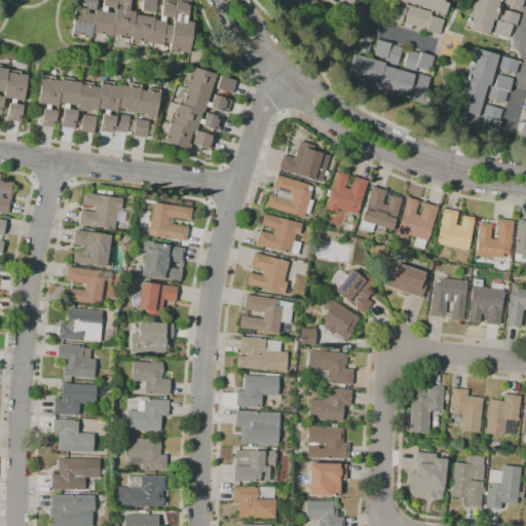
[(91,36),(90,38),(83,36),(83,39),(71,37),(75,9),(80,9),(80,6),(78,6),(78,0),(96,0),(96,4),(95,10),(87,9),(87,13),(95,14),(91,36)]
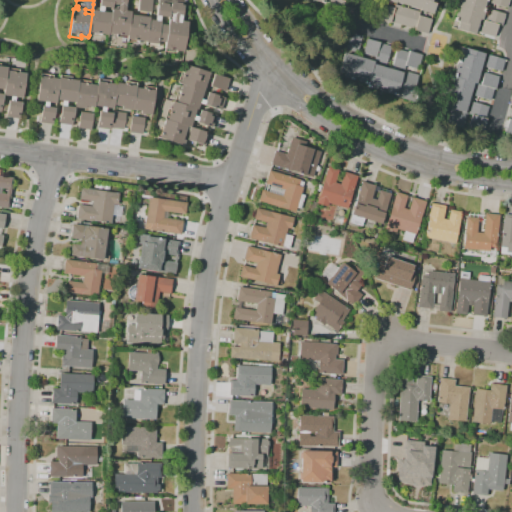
[(89,35),(92,14),(92,10),(98,11),(99,6),(99,5),(93,4),(93,0),(112,0),(112,4),(112,8),(103,7),(103,12),(111,13),(108,35),(100,34),(100,37),(89,35)]
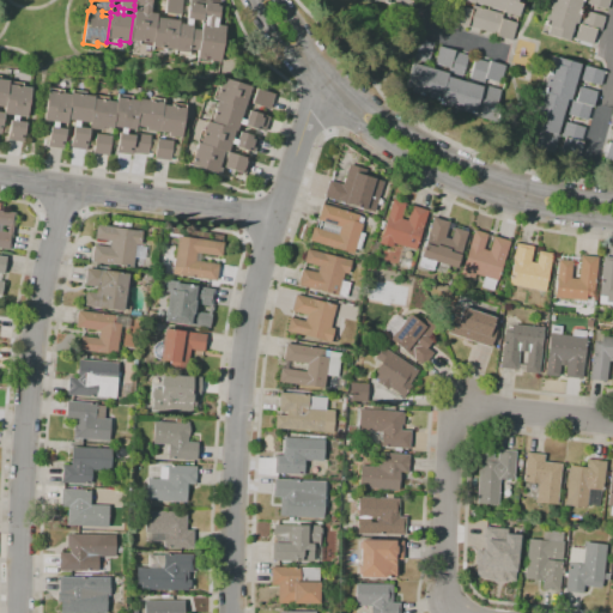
[(129,42),(133,16),(134,11),(140,12),(141,6),(134,5),(134,0),(158,0),(158,2),(151,1),(150,7),(151,7),(150,13),(157,14),(156,18),(152,47),(139,44),(139,41),(137,41),(137,43),(129,42)]
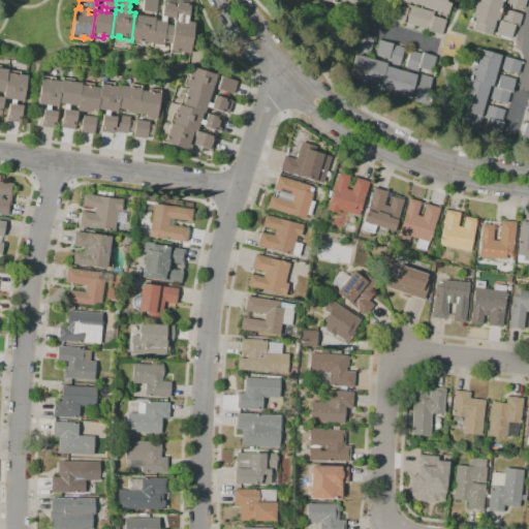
[(134,16),(141,17),(142,11),(141,11),(142,6),(136,5),(136,2),(136,0),(157,0),(157,2),(155,10),(154,21),(151,43),(143,42),(142,45),(130,43),(131,40),(134,16)]
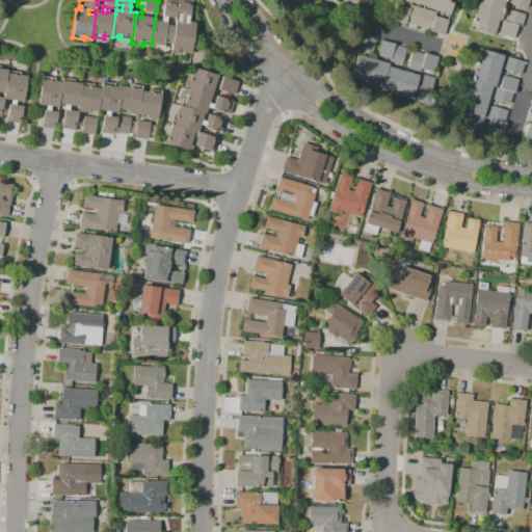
[(152,44),(155,21),(161,22),(163,11),(156,10),(158,2),(164,3),(164,0),(170,0),(178,1),(176,16),(176,19),(166,18),(166,22),(166,25),(175,26),(171,45),(164,43),(163,49),(151,47),(152,44)]
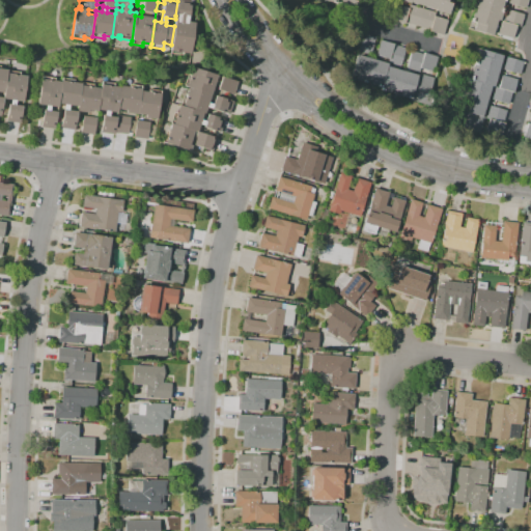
[(171,45),(174,26),(175,20),(176,20),(177,16),(175,16),(177,1),(177,0),(184,0),(191,1),(188,22),(195,23),(190,54),(183,53),(182,55),(170,53),(171,45)]
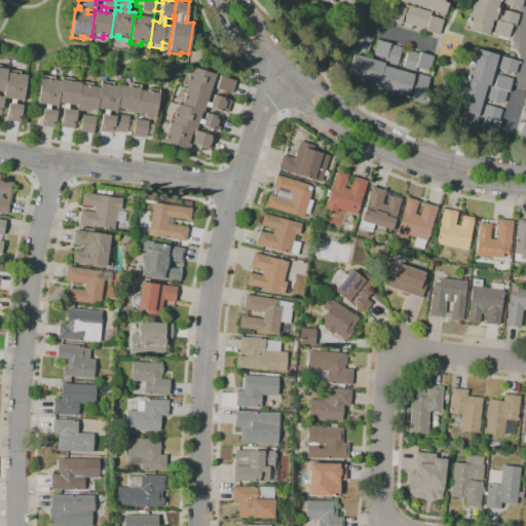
[(353,0),(352,3),(354,4),(352,10),(332,5),(332,3),(332,0),(353,0)]
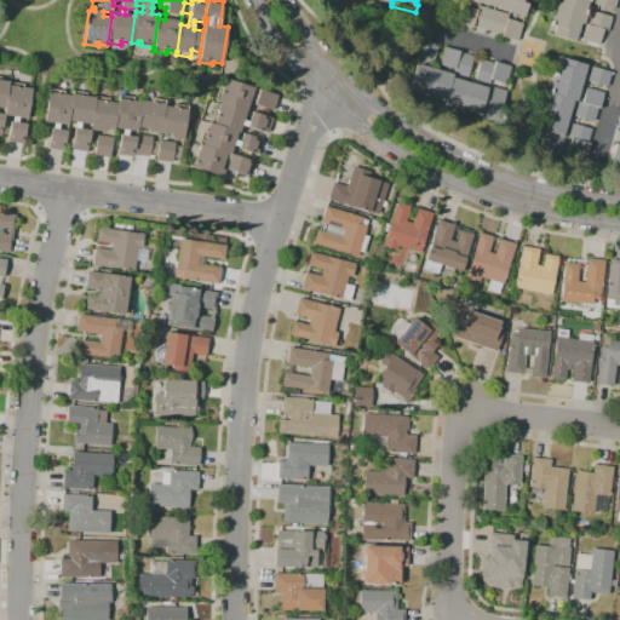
[(511,0),(509,11),(494,7),(495,0),(511,0)]
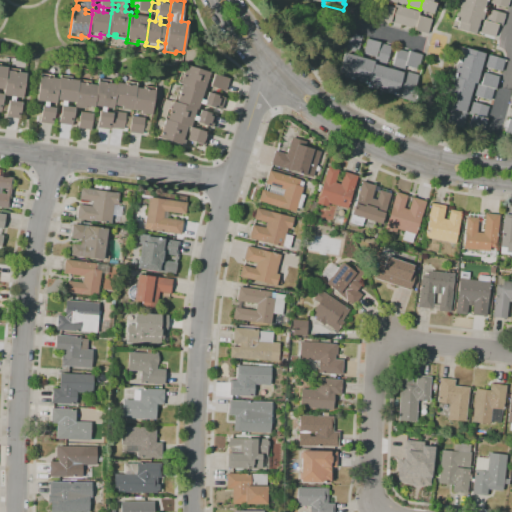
[(436,0),(432,14),(420,11),(420,9),(422,0),(436,0)]
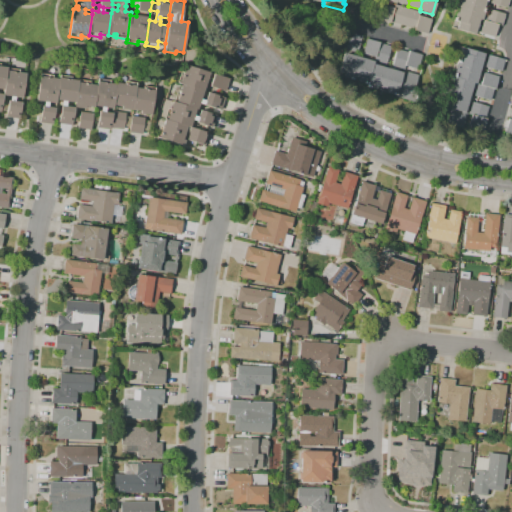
[(466,0),(484,5),(483,8),(485,9),(482,20),(479,19),(458,13),(459,8),(457,7),(459,0),(466,0)]
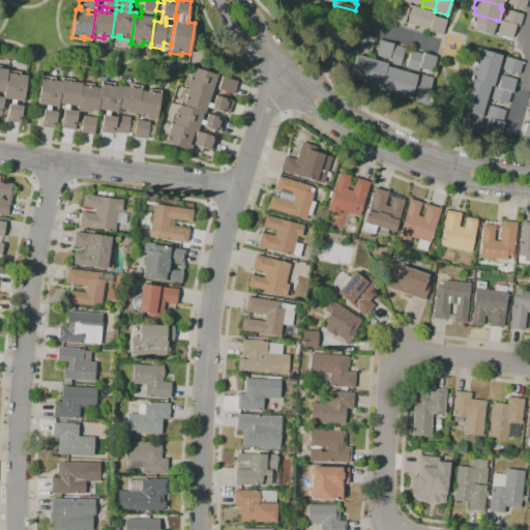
[(527,0),(525,8),(507,3),(507,0),(527,0)]
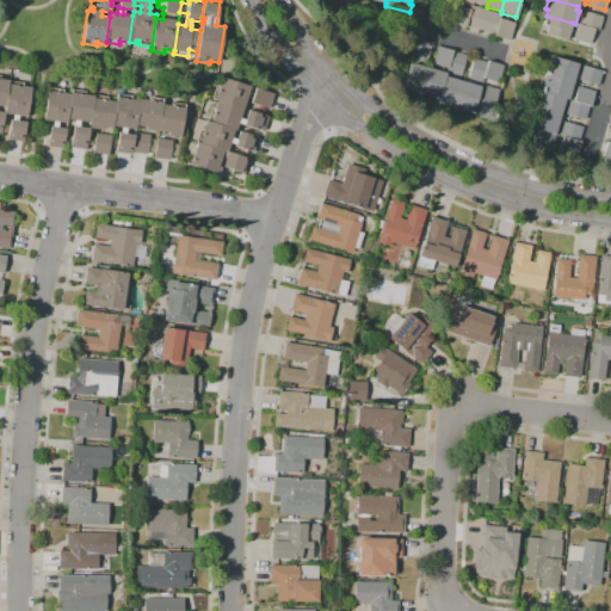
[(494,35),(466,26),(470,11),(469,10),(471,5),(501,14),(500,18),(499,18),(494,35)]
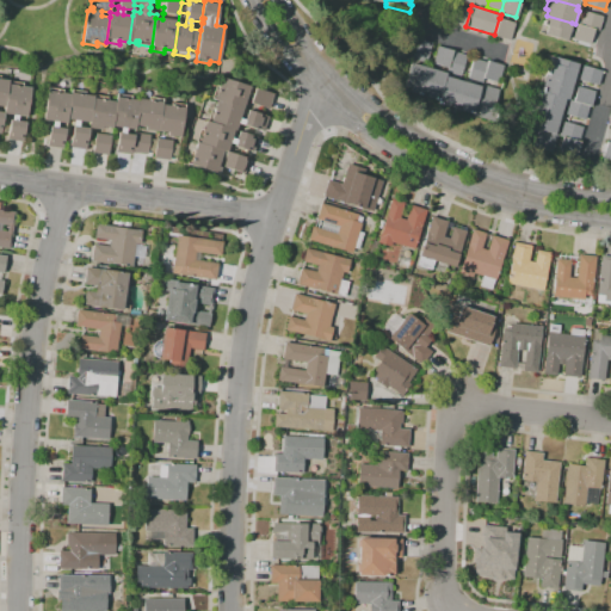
[(466,26),(466,29),(450,24),(455,6),(469,10),(470,11),(466,26)]
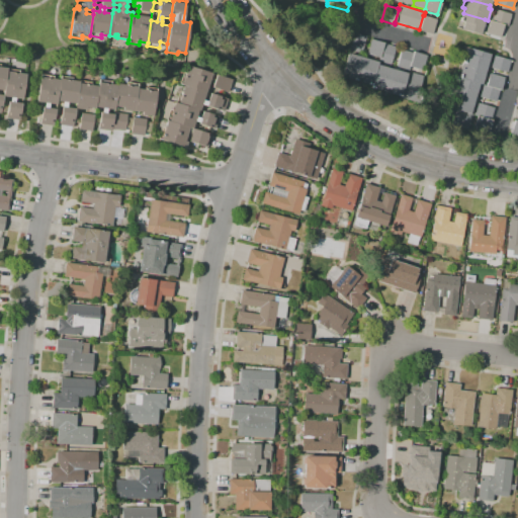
[(491,21),(494,9),(511,14),(507,26),(504,25),(491,21)]
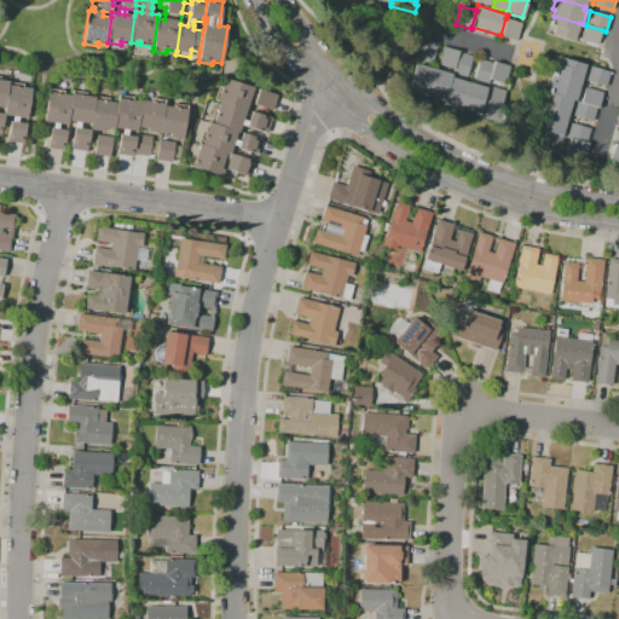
[(579,23),(574,41),(553,35),(554,30),(550,29),(551,27),(549,25),(551,15),(554,16),(579,23)]
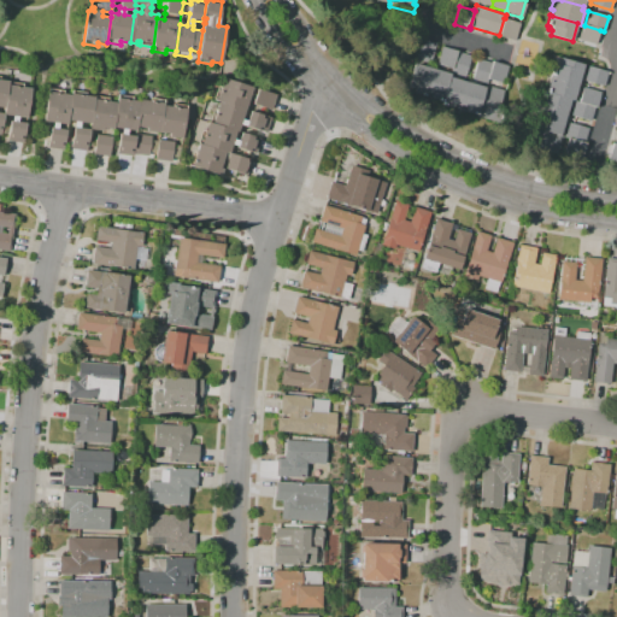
[(505,18),(521,23),(515,41),(499,36),(499,35),(504,18),(505,18)]
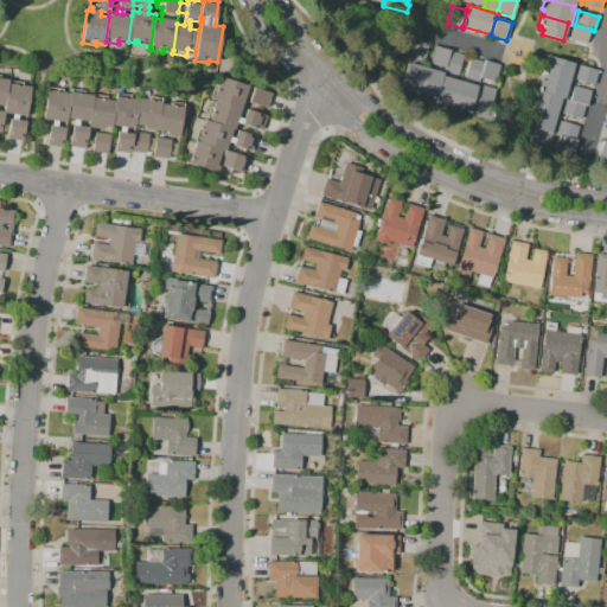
[(590,30),(587,44),(569,39),(573,24),(575,25),(590,30)]
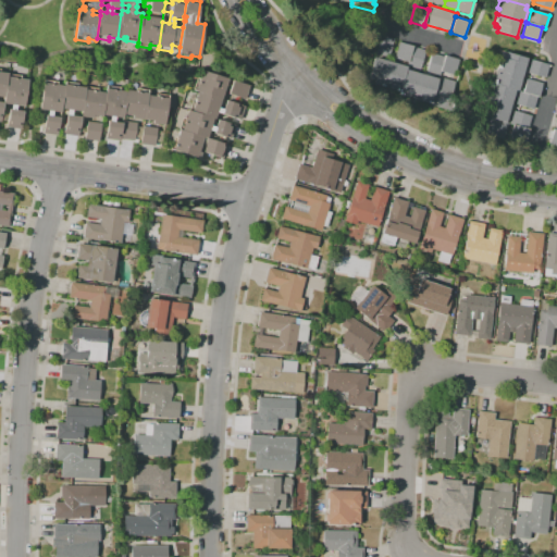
[(388,58),(375,54),(380,36),(394,39),(388,58)]
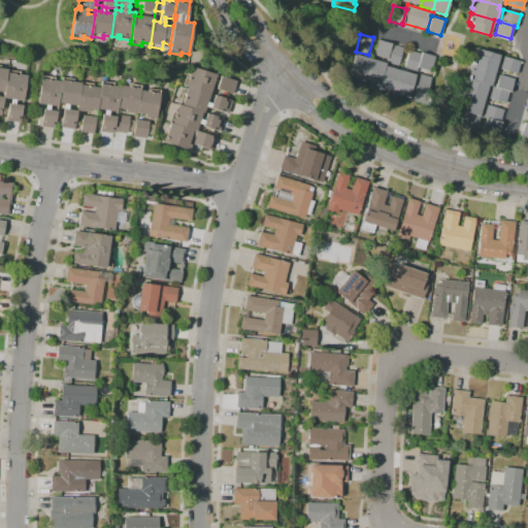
[(387,59),(374,56),(371,55),(372,52),(374,53),(378,40),(391,44),(391,45),(387,59)]
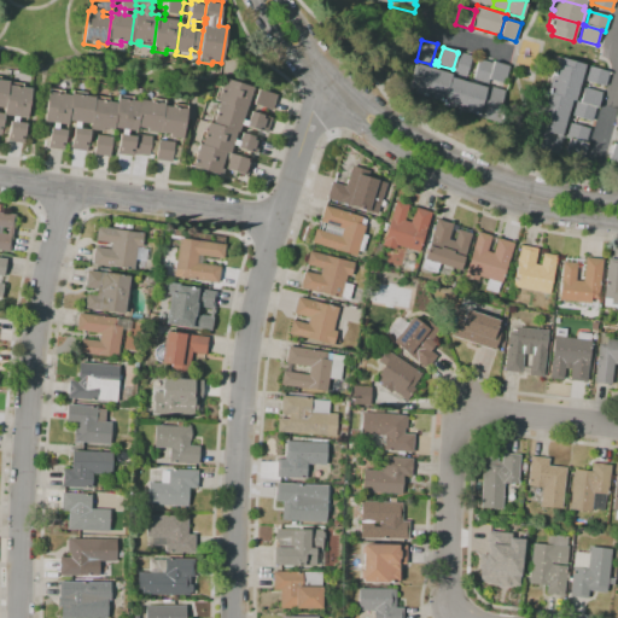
[(458,53),(471,58),(466,77),(452,74),(453,69),(458,53)]
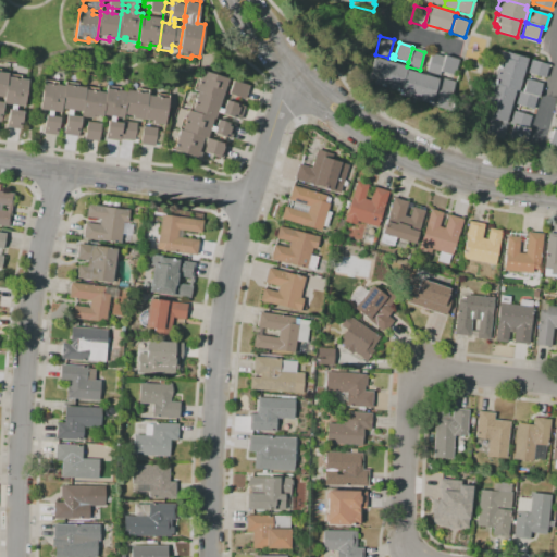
[(500,69),(497,67),(500,58),(503,51),(527,59),(522,75),(500,69)]
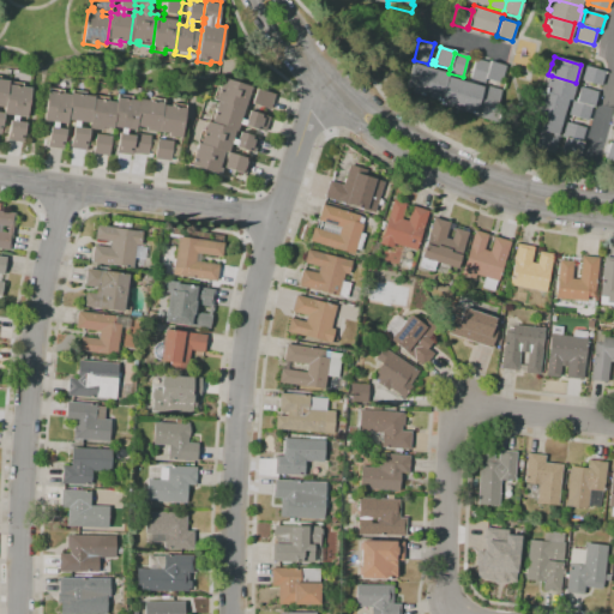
[(485,79),(483,84),(469,79),(475,59),(489,64),(485,79)]
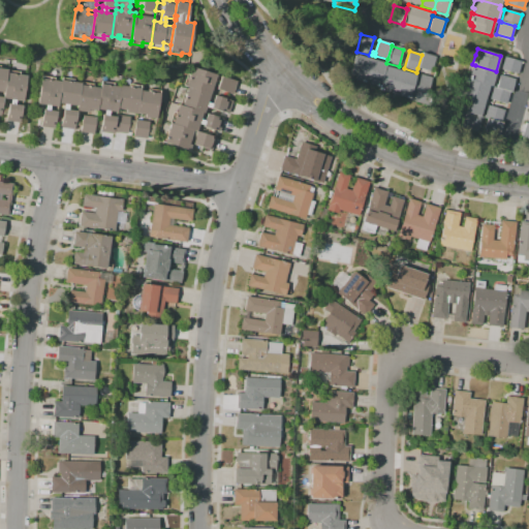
[(422,55),(423,53),(436,57),(431,72),(417,68),(422,55)]
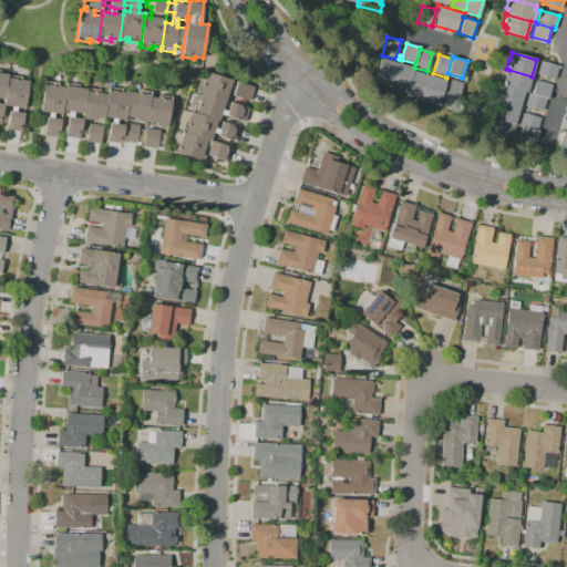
[(390,88),(390,89),(380,85),(373,84),(374,80),(381,59),(398,63),(390,88)]
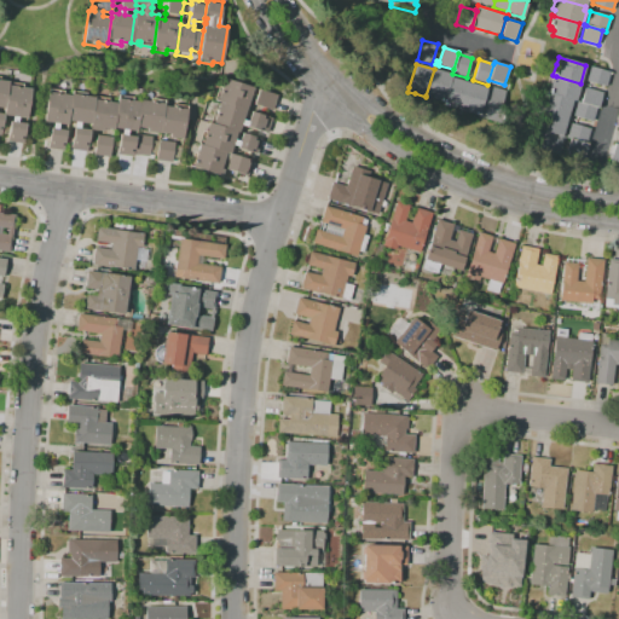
[(607,87),(585,81),(589,65),(611,73),(607,87)]
